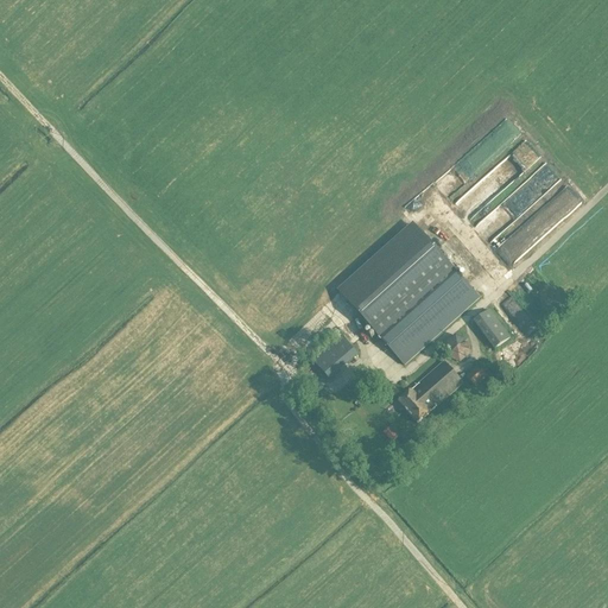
[(518,214),(480,165),(470,173),(508,222),(518,214)]
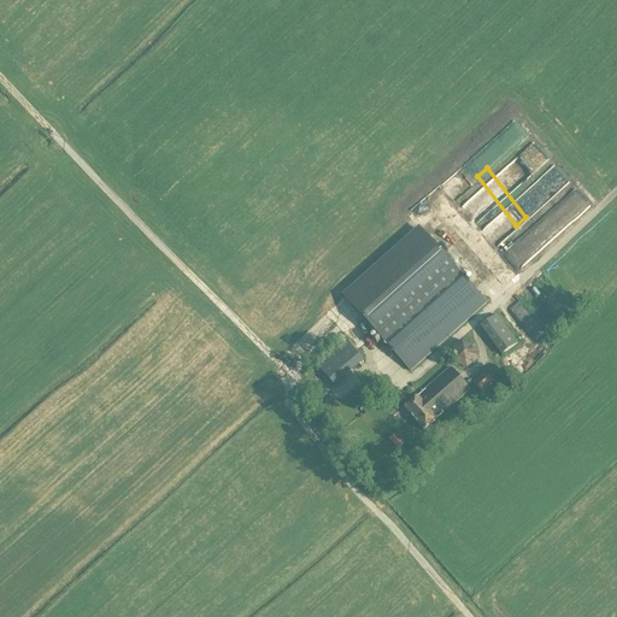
[(345,297),(376,331),(411,370),(487,301),(421,228),(345,297)]
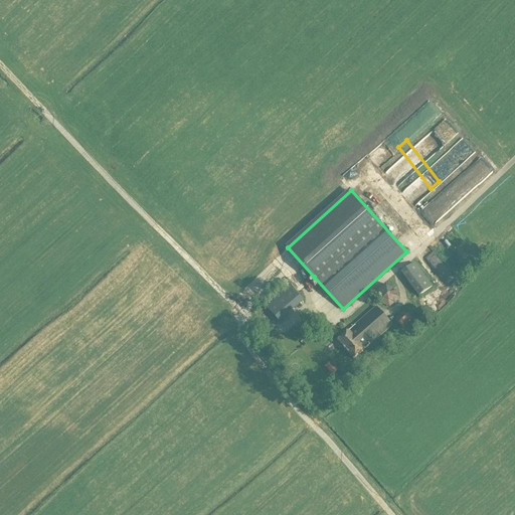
[(402,273),(418,296),(432,286),(415,263),(402,273)]
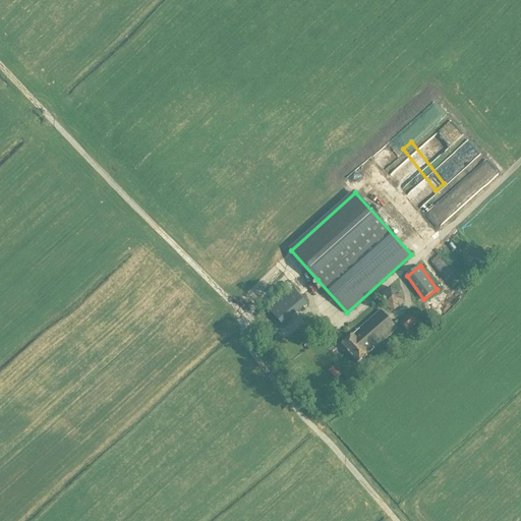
[(381,294),(383,306),(395,311),(404,303),(402,291),(390,287),(381,294)]
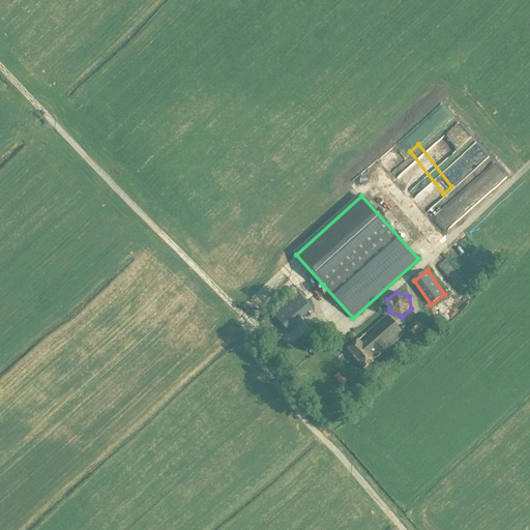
[(298,293),(273,316),(287,331),(312,308),(298,293)]
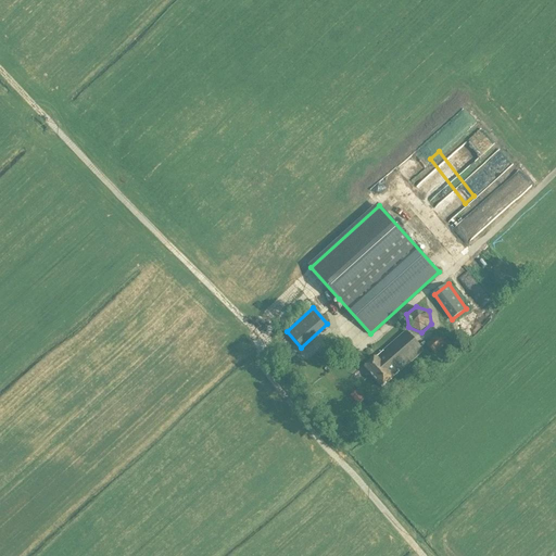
[(394,377),(424,351),(406,331),(364,368),(382,388),(394,377)]
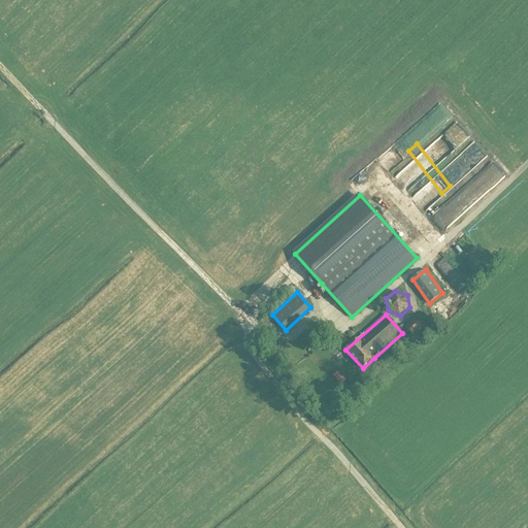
[(425,326),(417,317),(405,327),(414,336),(425,326)]
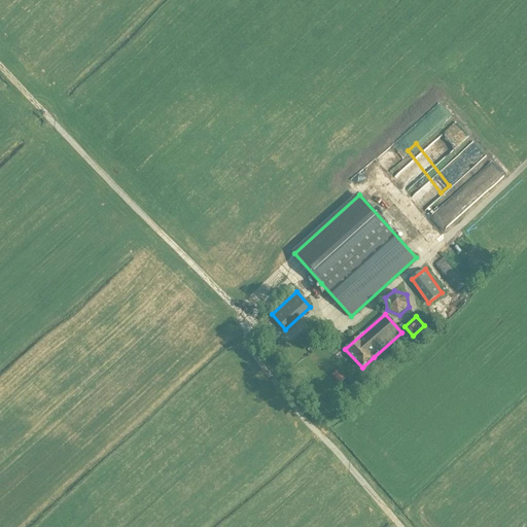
[(295,336),(303,330),(297,323),(290,328),(295,336)]
